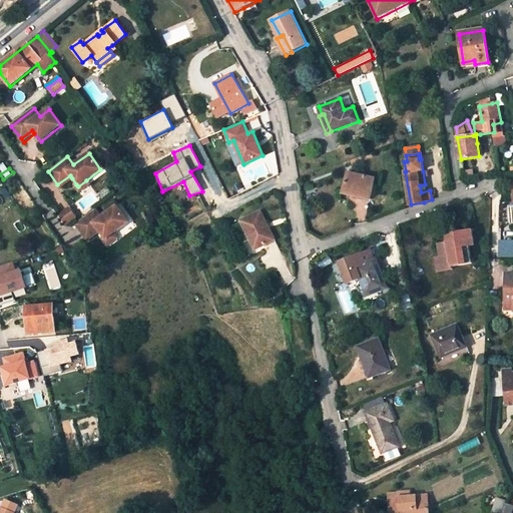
[(345,194),(370,199),(374,179),(349,173),(345,194)]
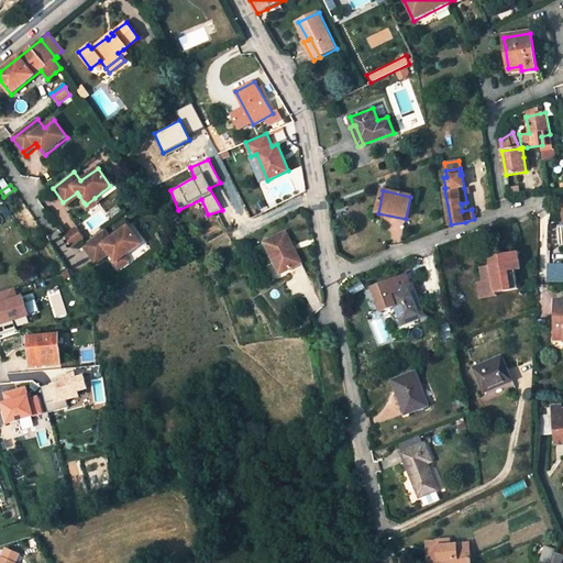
[(63,202),(65,206),(79,196),(77,192),(63,202)]
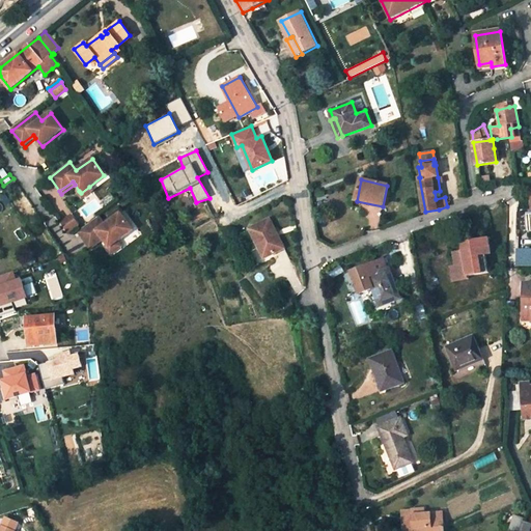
[(77,192),(82,198),(92,191),(89,187),(81,193),(79,191),(77,192)]
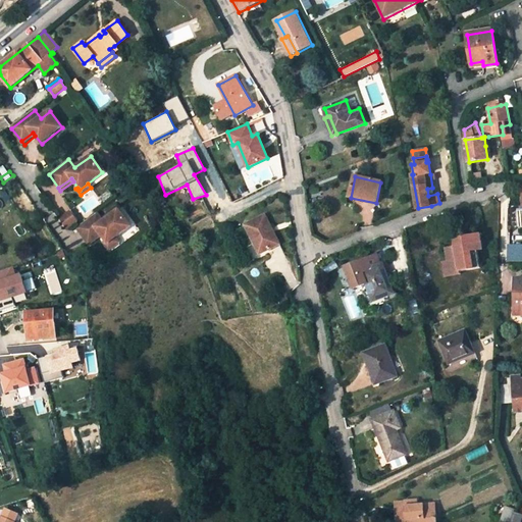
[(76,227),(86,241),(99,231),(101,235),(105,241),(107,243),(115,237),(129,226),(118,209),(102,221),(97,212),(76,227)]
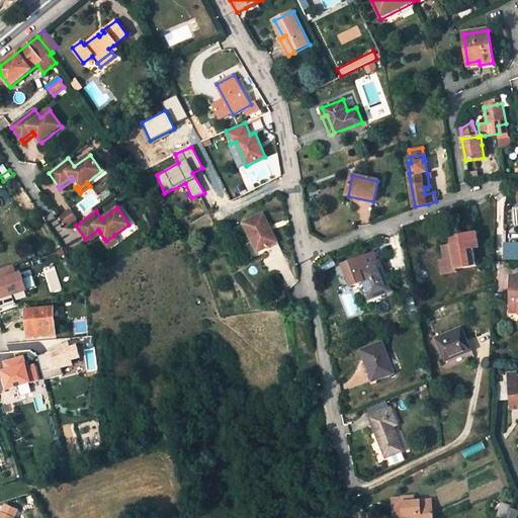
[(69,209),(58,218),(64,227),(75,220),(69,209)]
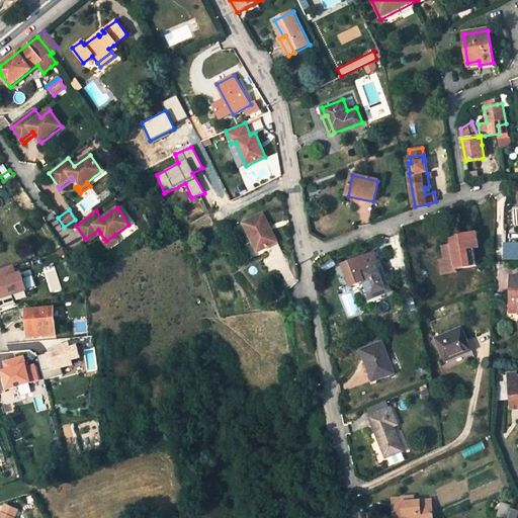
[(244,222),(258,251),(277,241),(263,212),(244,222)]
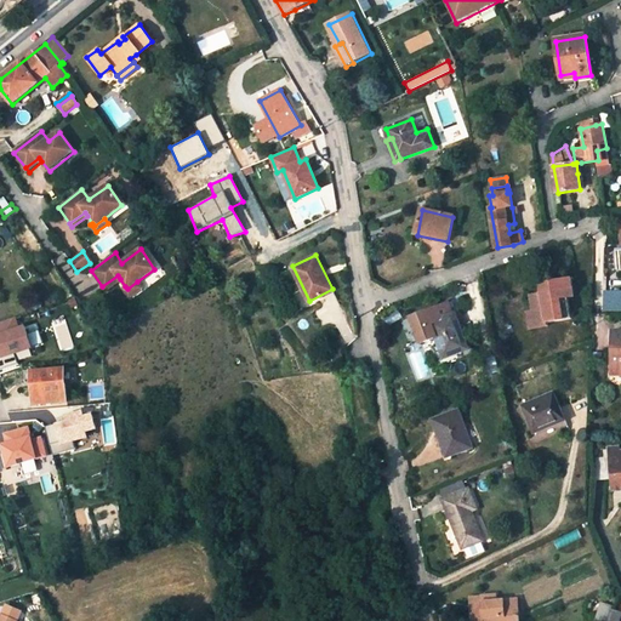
[(102,286),(104,290),(120,279),(118,275),(102,286)]
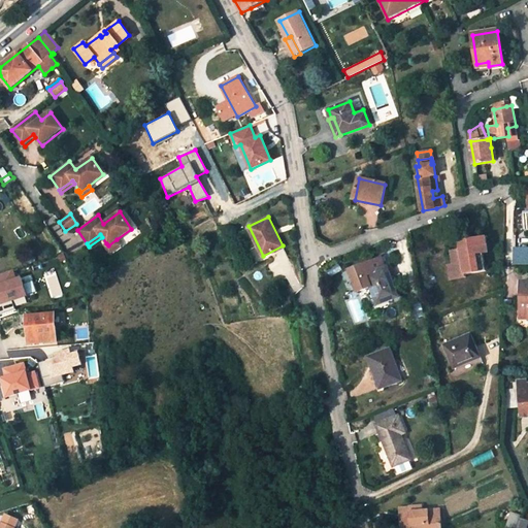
[(464,273),(486,269),(483,253),(487,252),(484,236),(458,240),(459,249),(450,250),(453,263),(455,278),(465,277),(464,273)]
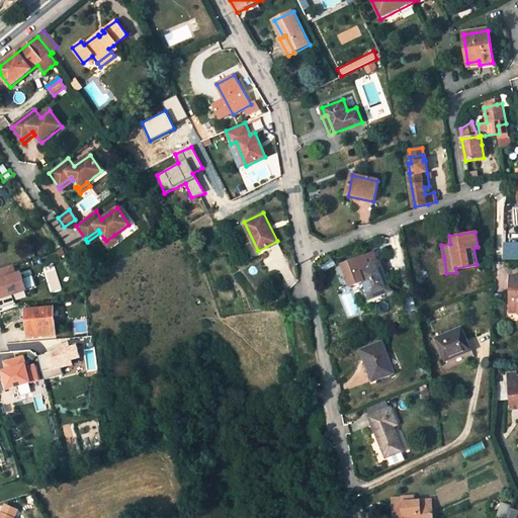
[(102,241),(107,248),(117,240),(114,235),(106,241),(104,239),(102,241)]
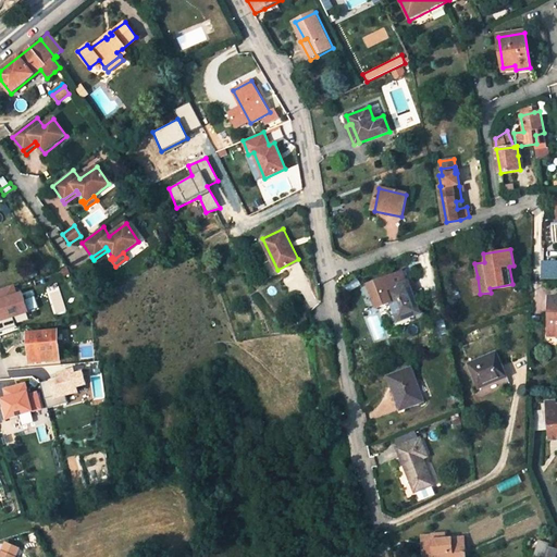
[(556,260),(541,261),(540,281),(556,280),(556,260)]
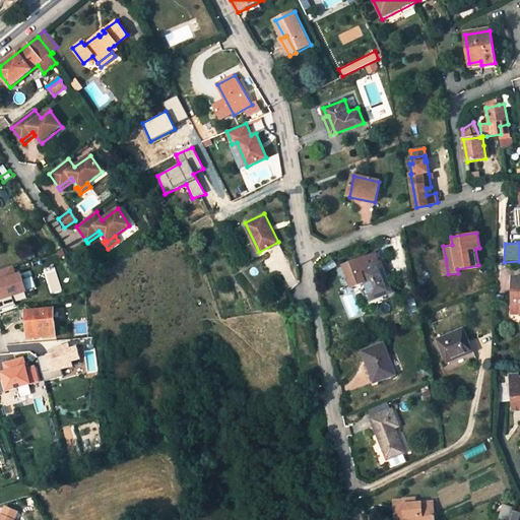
[(365,280),(372,299),(391,290),(383,271),(380,263),(380,262),(379,262),(375,252),(343,264),(351,285),(365,280)]
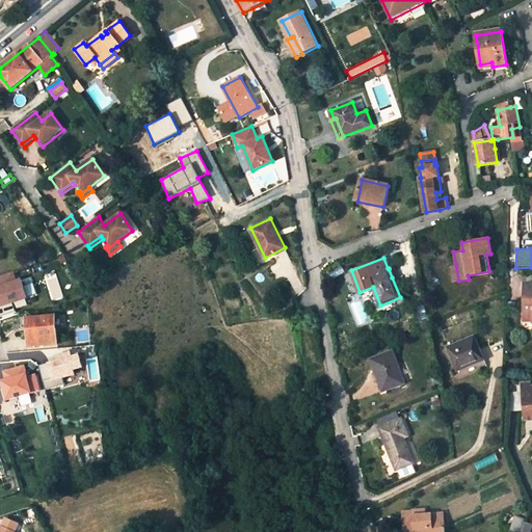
[(389,269),(392,277),(397,275),(394,267),(389,269)]
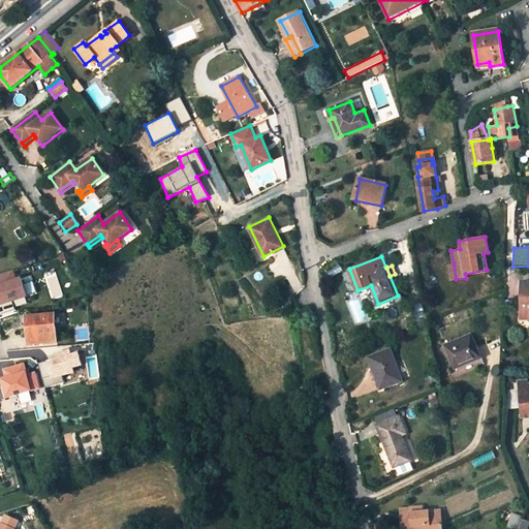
[(12,270),(0,274),(0,303),(0,305),(27,297),(20,277),(16,277),(12,270)]
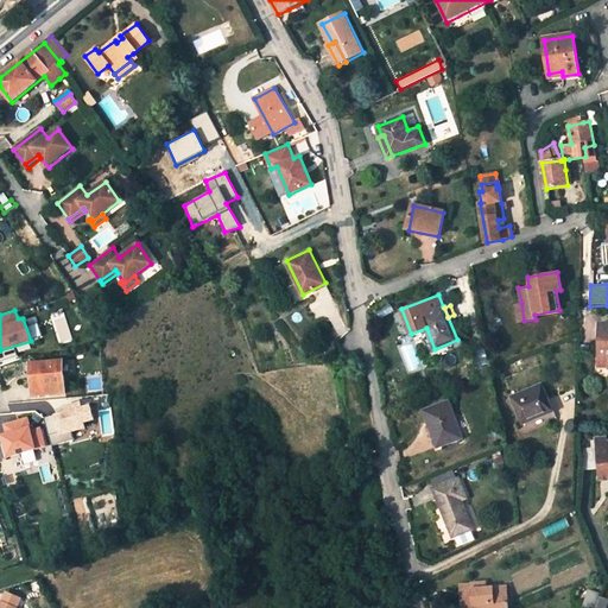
[(607,323),(599,323),(599,342),(595,342),(594,367),(601,375),(607,375),(607,323)]
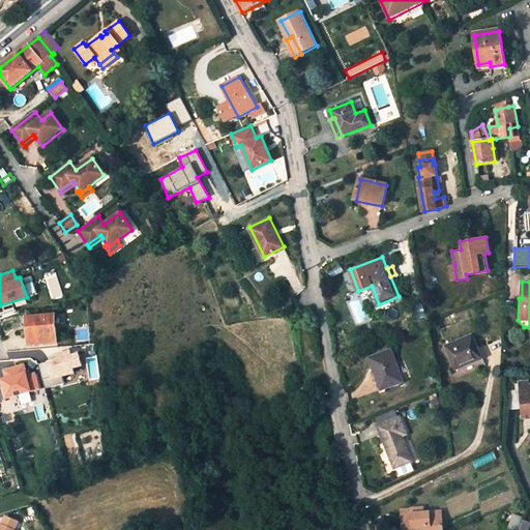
[(27,317),(29,345),(58,342),(55,314),(27,317)]
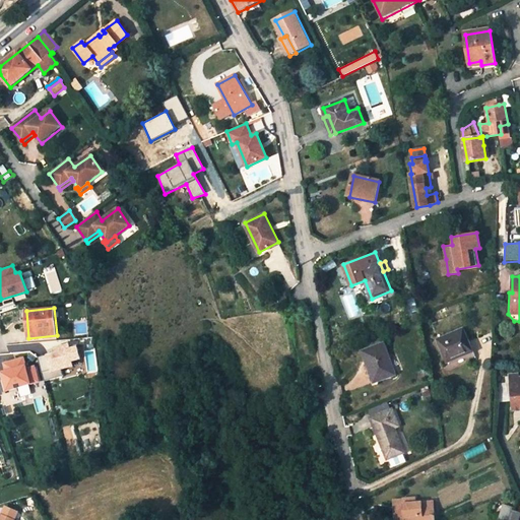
[(446,363),(469,352),(472,351),(463,327),(436,338),(446,363)]
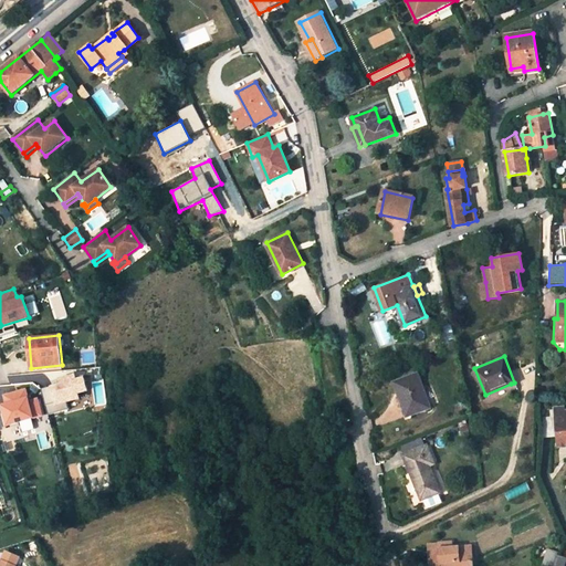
[(429,407),(417,373),(394,381),(402,402),(408,401),(412,413),(429,407)]
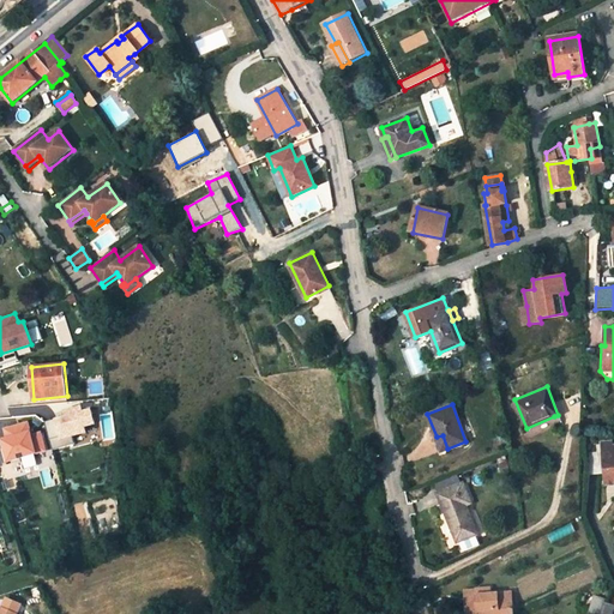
[(94,427),(90,409),(44,417),(50,450),(86,443),(83,428),(94,427)]
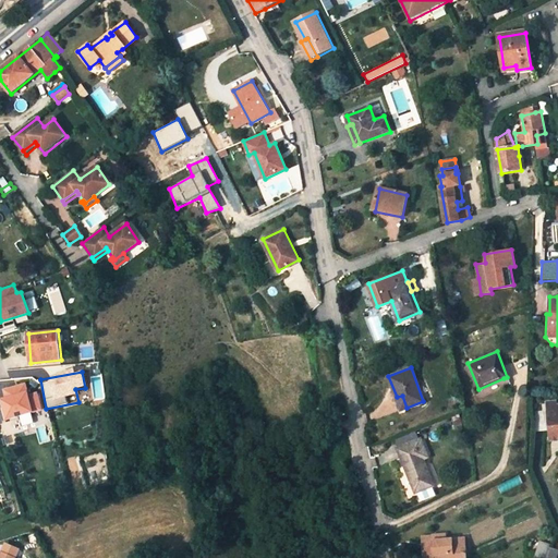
[(4,397),(0,397),(0,403),(4,421),(43,410),(37,392),(27,395),(27,390),(25,383),(2,388),(4,397)]
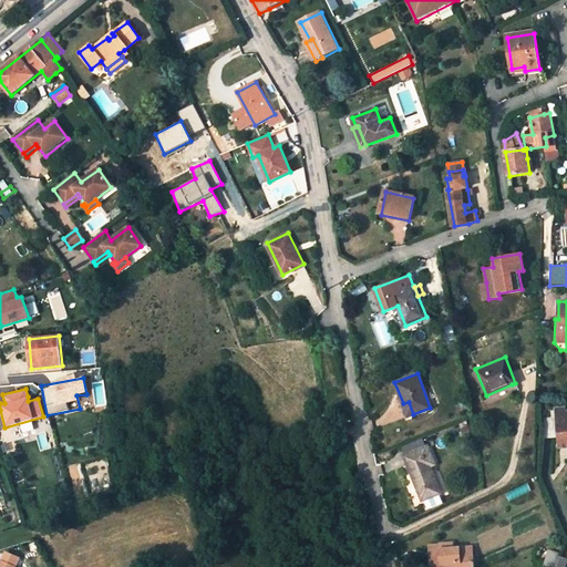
[(403,403),(408,415),(413,414),(409,402),(403,403)]
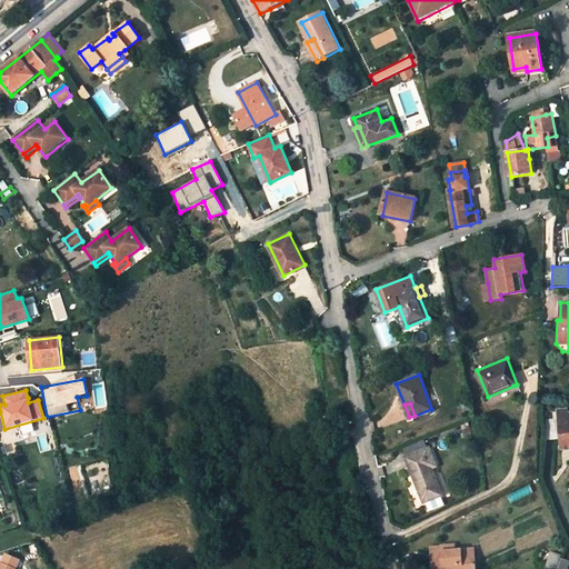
[(568,413),(566,413),(566,408),(557,409),(559,443),(568,442),(568,413)]
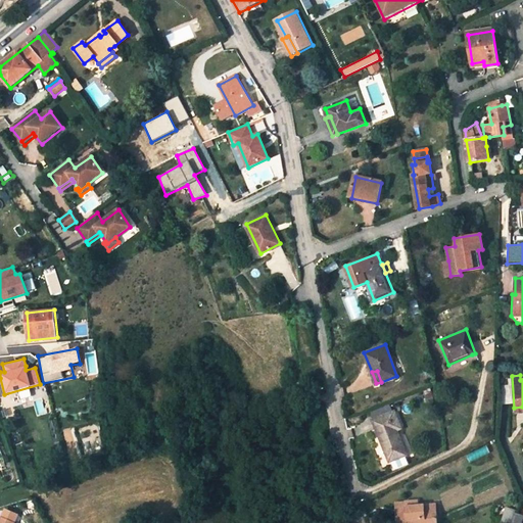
[(389,405),(371,413),(373,420),(392,412),(389,405)]
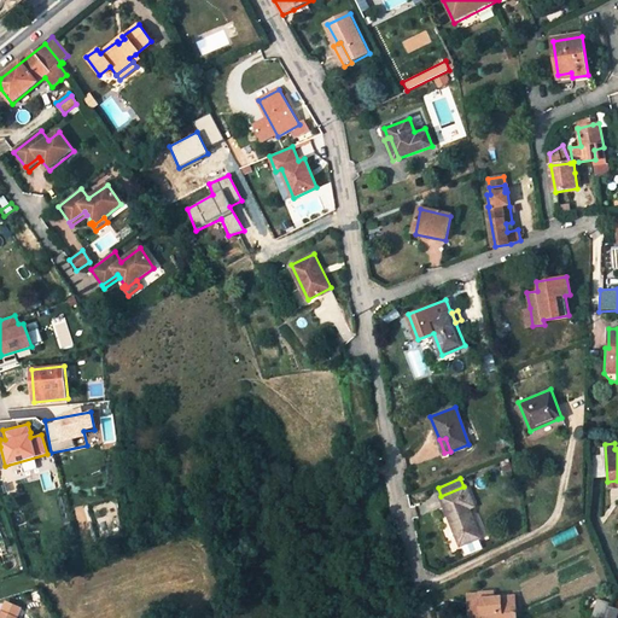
[(443,506),(460,544),(478,537),(466,508),(472,505),(465,485),(464,487),(441,496),(439,496),(443,506)]
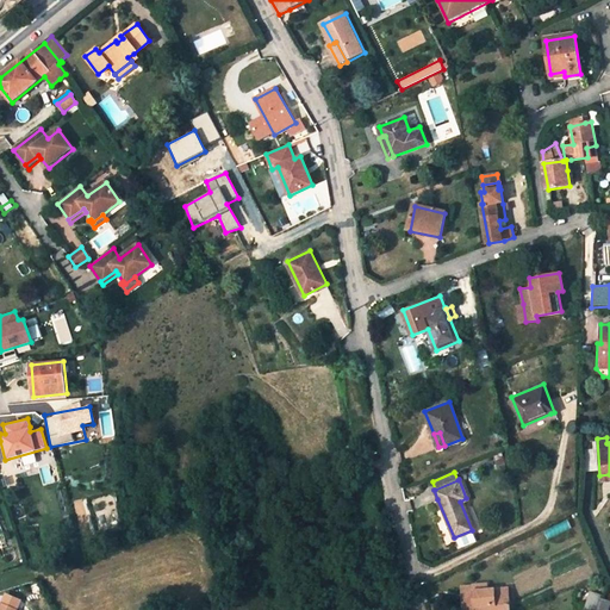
[(459,549),(475,542),(472,534),(455,541),(459,549)]
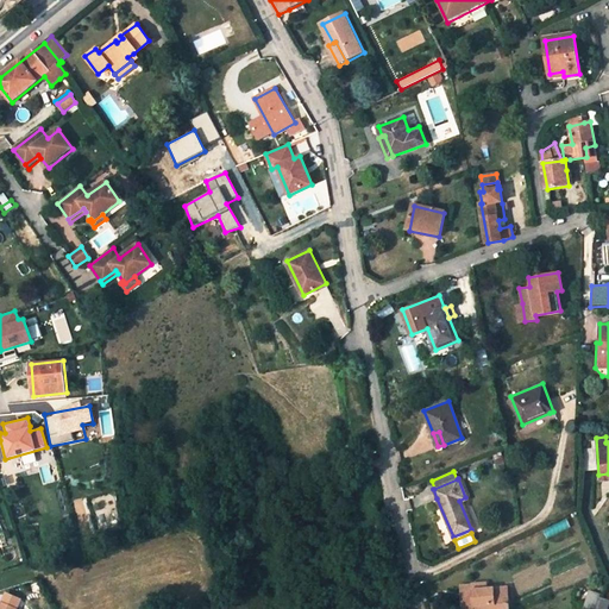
[(485,582),(471,583),(472,590),(473,596),(462,597),(462,608),(508,608),(506,586),(487,589),(485,582)]
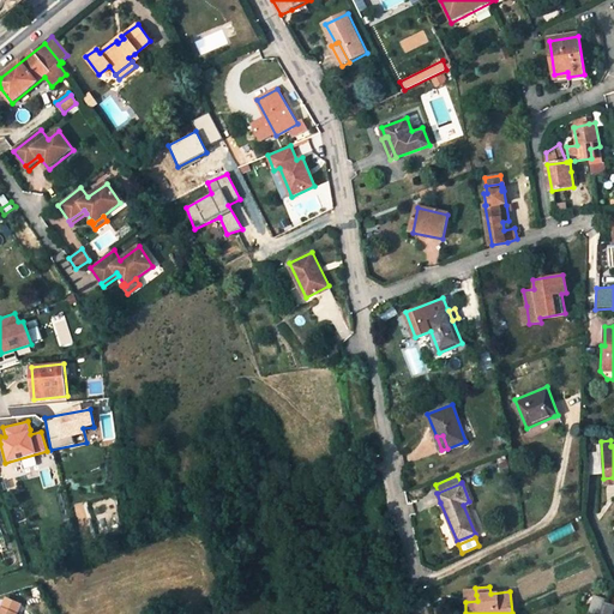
[(593,597),(587,613),(599,613),(602,603),(603,600),(593,597)]
